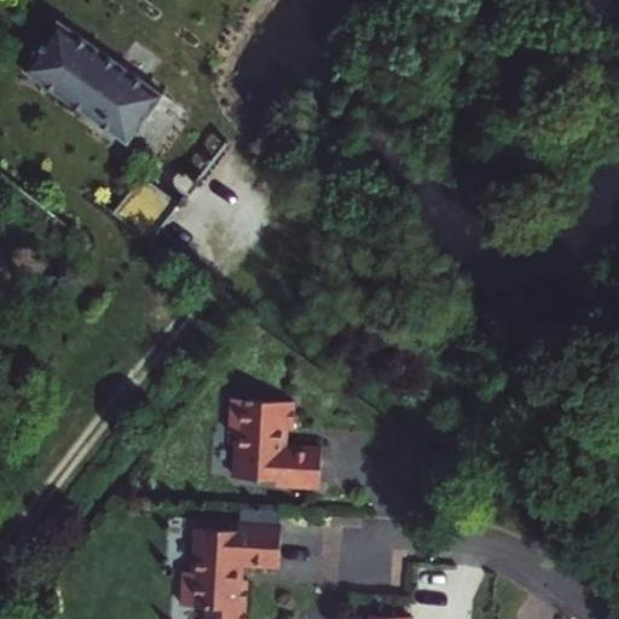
[(158,92),(58,15),(21,62),(120,142),(158,92)]
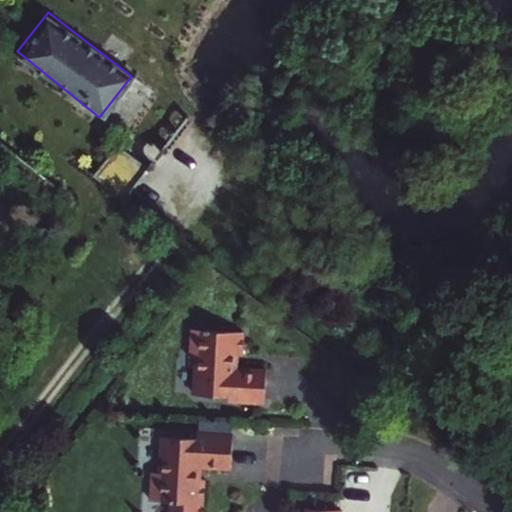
[(139,170),(106,143),(84,170),(117,197),(139,170)]
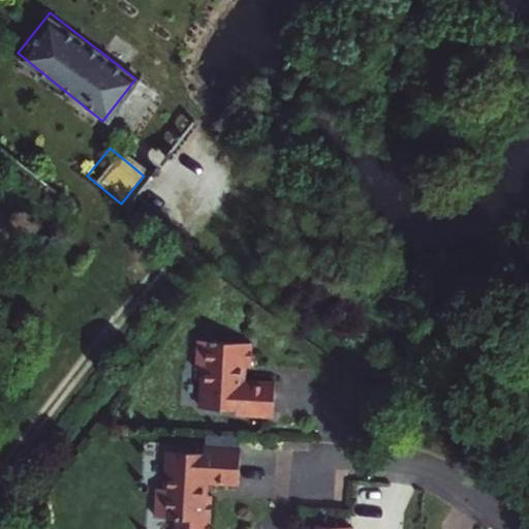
[(260,370),(261,344),(205,342),(204,371),(209,371),(207,409),(243,411),(243,416),(274,418),(276,381),(254,380),(255,370),(260,370)]
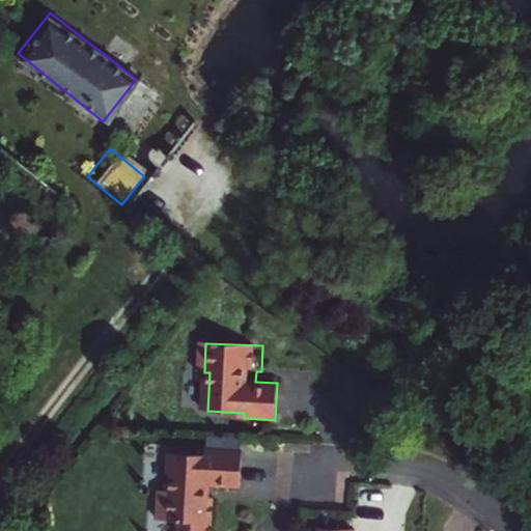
[(113,446),(105,440),(95,452),(104,458),(113,446)]
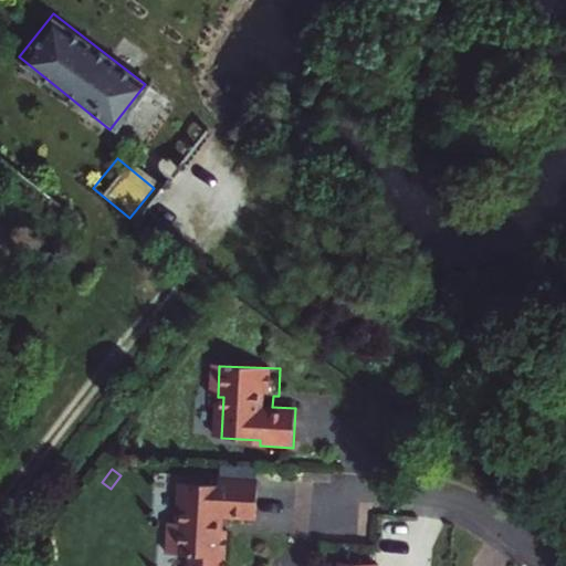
[(255,515),(258,479),(218,477),(218,482),(177,480),(175,520),(169,519),(168,549),(190,551),(188,565),(227,565),(230,526),(226,526),(226,514),(255,515)]
